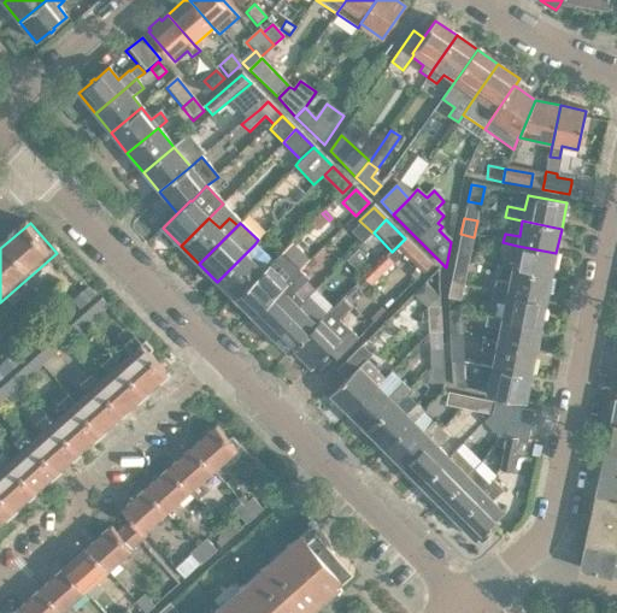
[(470,253),(474,237),(460,234),(458,251),(470,253)]
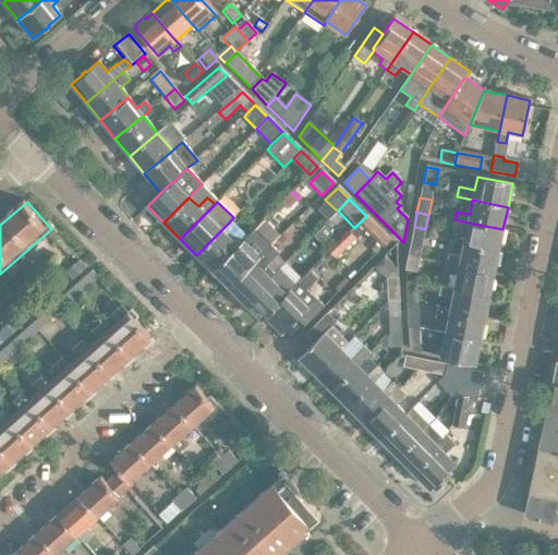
[(383,249),(391,241),(366,216),(358,225),(383,249)]
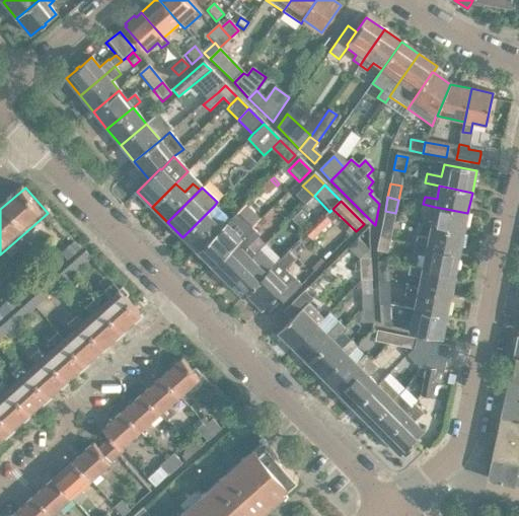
[(214,206),(206,214),(182,237),(198,252),(221,229),(229,221),(214,206)]
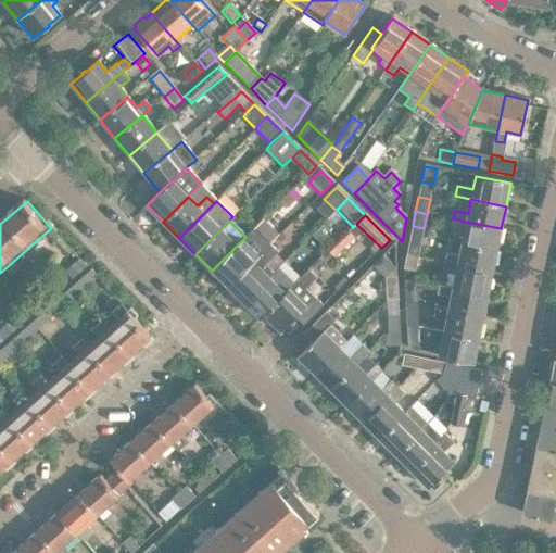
[(452,241),(462,243),(496,251),(501,228),(466,222),(464,235),(453,233),(452,241)]
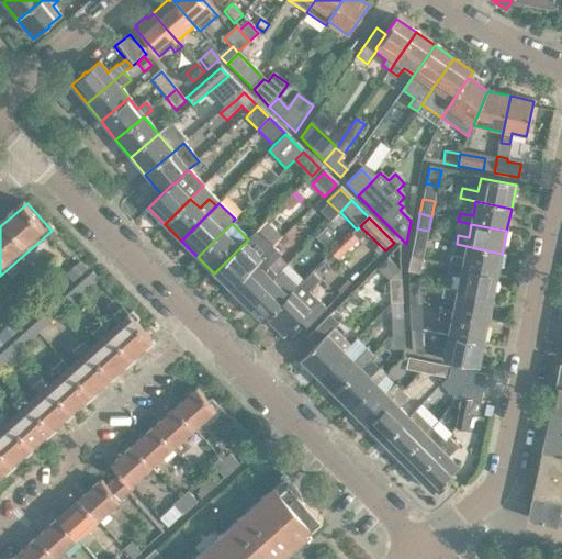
[(326,230),(316,238),(324,246),(334,237),(326,230)]
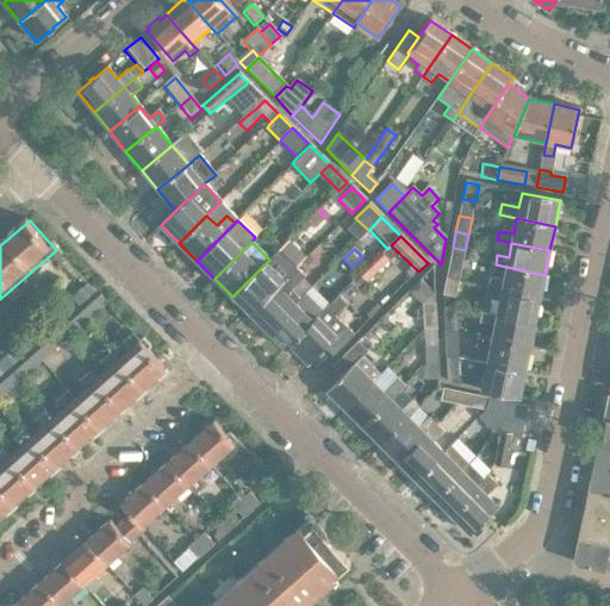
[(380,254),(359,277),(365,283),(387,260),(380,254)]
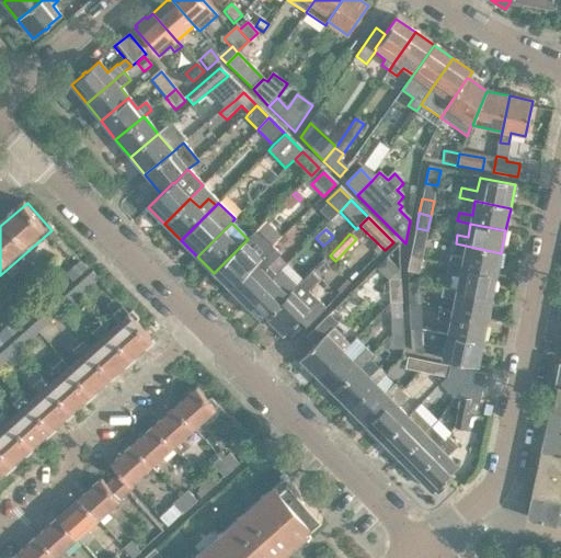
[(258,242),(251,235),(239,248),(214,273),(229,289),(255,264),(271,248),(261,239),(258,242)]
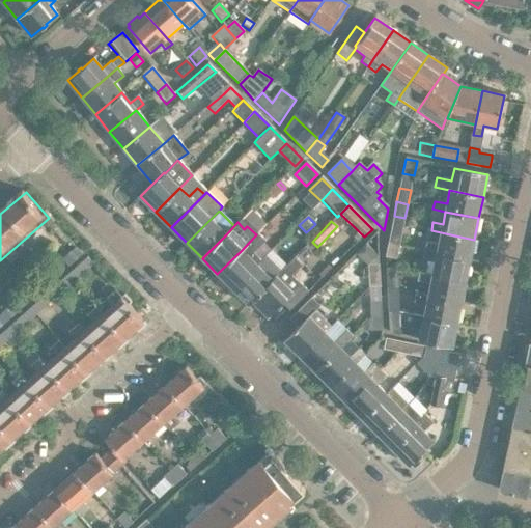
[(388,245),(398,247),(401,233),(391,231),(388,245)]
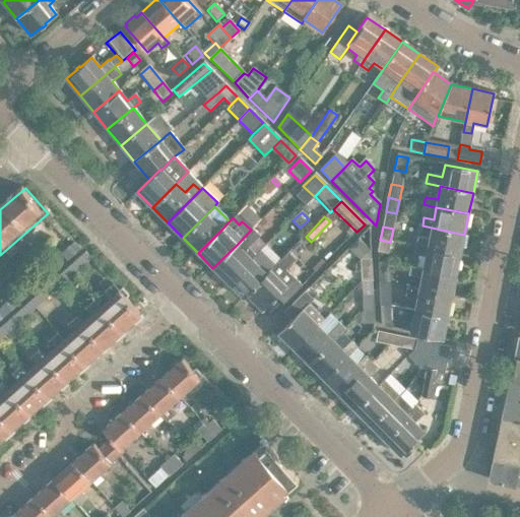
[(415,246),(428,249),(460,255),(464,235),(432,228),(429,241),(416,238),(415,246)]
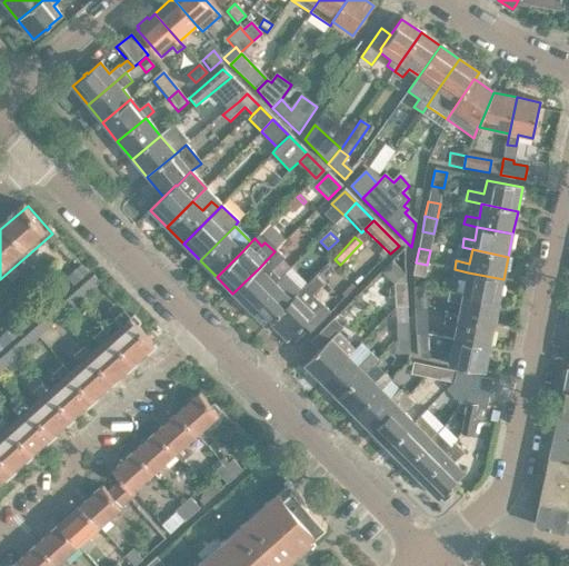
[(282,259),(275,251),(259,268),(232,294),(249,310),(276,284),(278,281),(269,272),(282,259)]
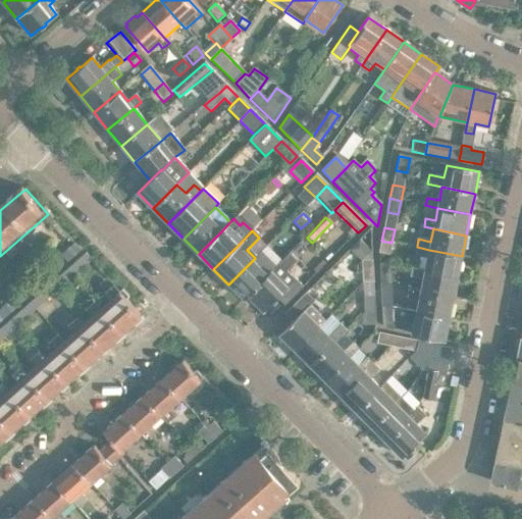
[(388,256),(392,243),(381,241),(378,254),(388,256)]
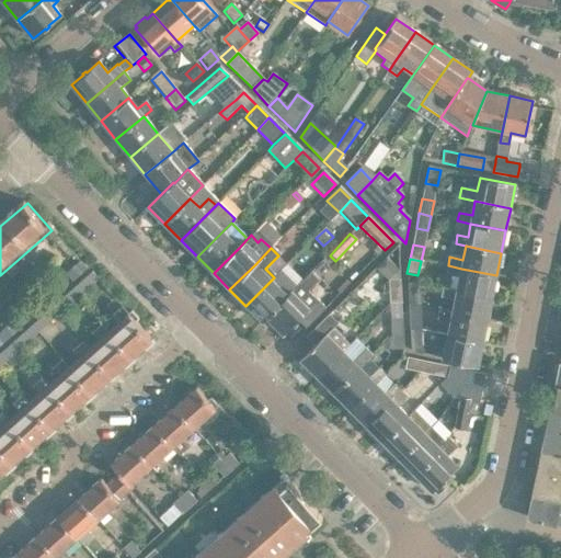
[(459,277),(456,291),(492,298),(496,275),(461,269),(448,265),(446,275),(459,277)]
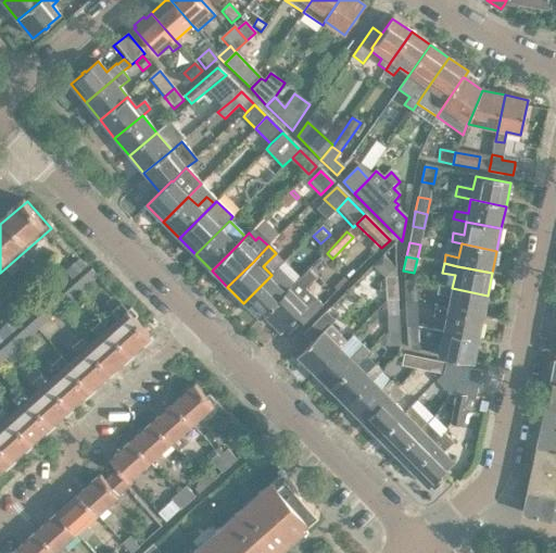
[(303,326),(323,306),(306,290),(316,279),(308,272),(299,283),(286,294),(264,315),(280,331),(291,321),(292,322),(295,318),(303,326)]
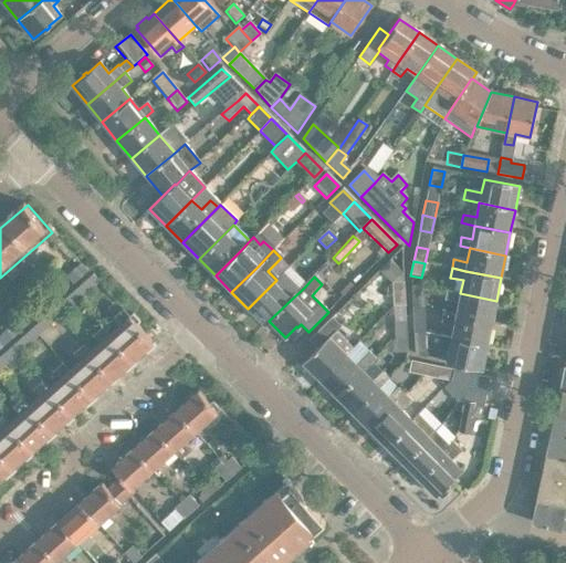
[(265,325),(269,321),(291,300),(274,282),(248,309),(265,325)]
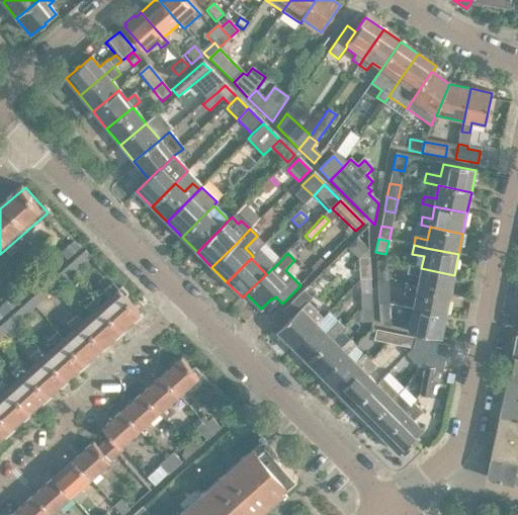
[(356,272),(360,272),(360,280),(370,279),(369,264),(356,265),(356,272)]
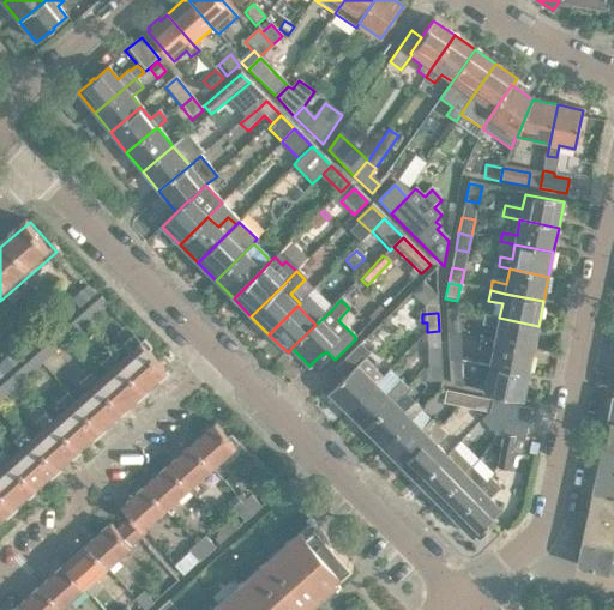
[(533,351),(539,326),(499,318),(483,315),(482,326),(498,328),(494,343),(533,351)]
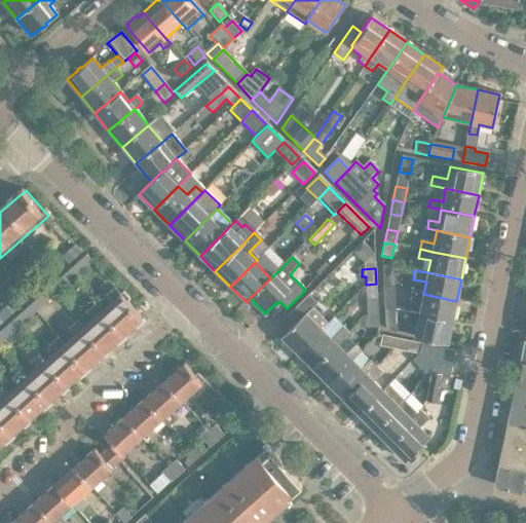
[(383,289),(393,289),(392,274),(382,274),(383,289)]
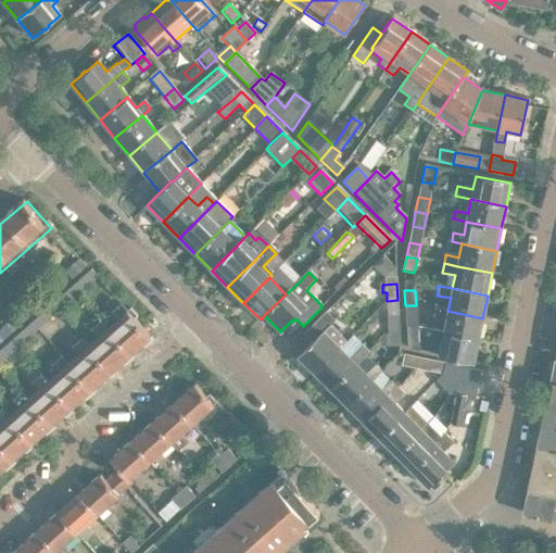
[(417,319),(416,305),(405,305),(406,321),(417,319)]
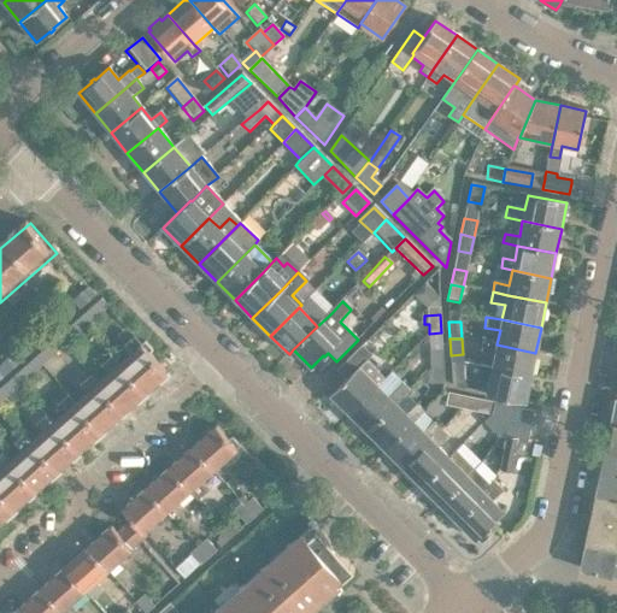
[(492,370),(530,377),(535,353),(497,345),(482,342),(481,352),(494,355),(492,370)]
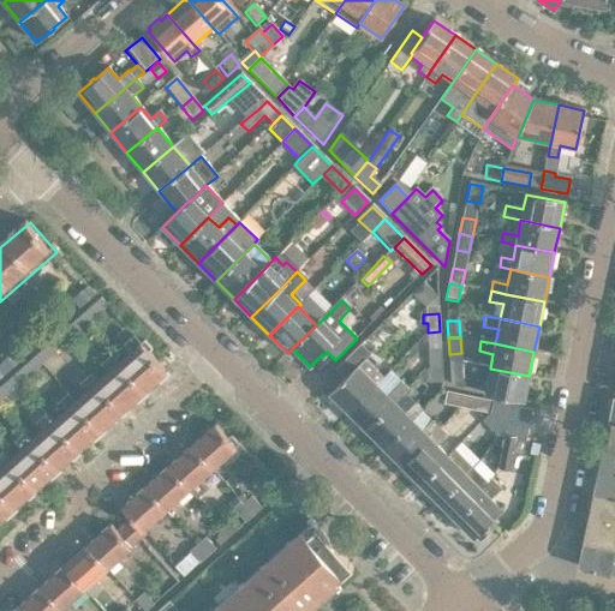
[(329,395),(348,413),(376,385),(358,366),(370,354),(360,345),(335,370),(344,378),(341,382),(342,383),(329,395)]
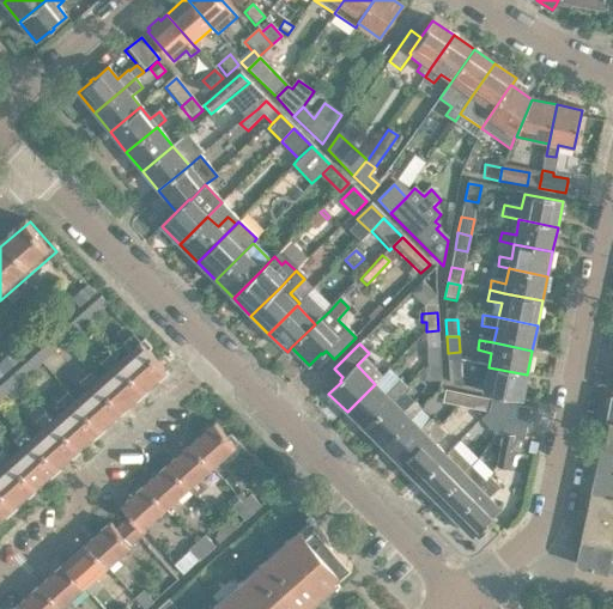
[(0,519),(169,375),(145,346),(0,470),(0,519)]
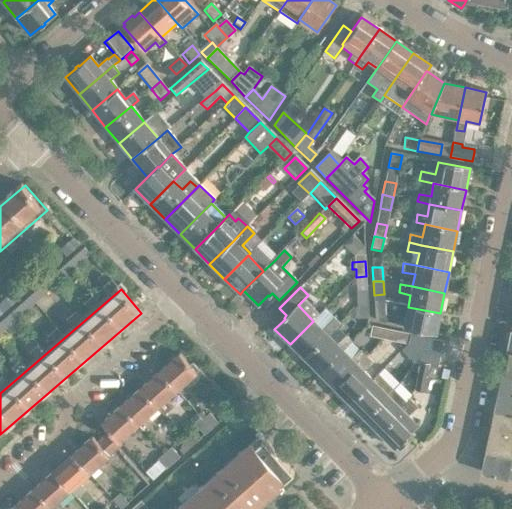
[(367,305),(367,291),(357,291),(357,305),(367,305)]
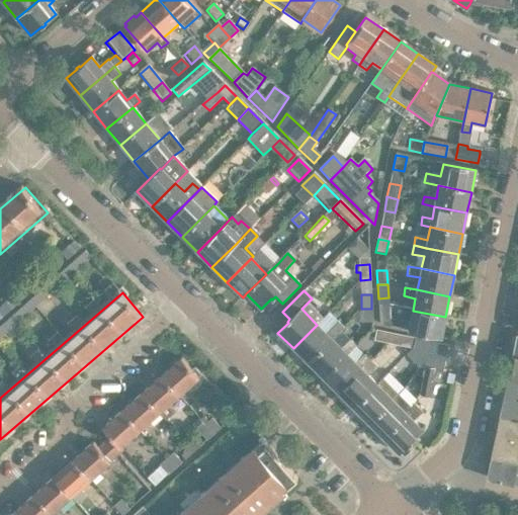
[(362,322),(372,322),(371,309),(361,309),(362,322)]
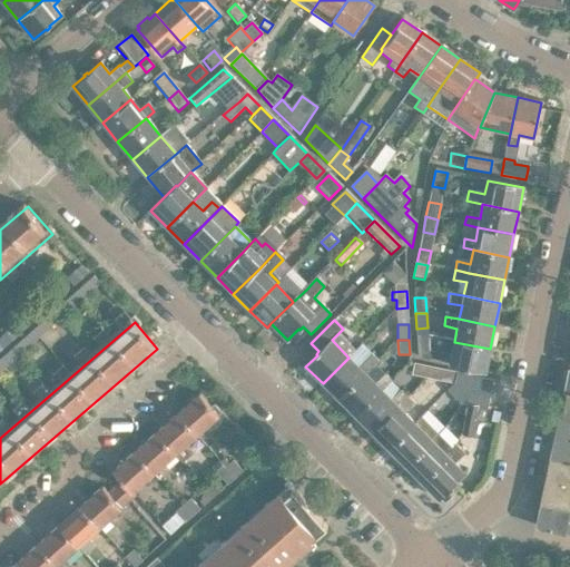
[(485,372),(490,349),(454,342),(450,365),(485,372)]
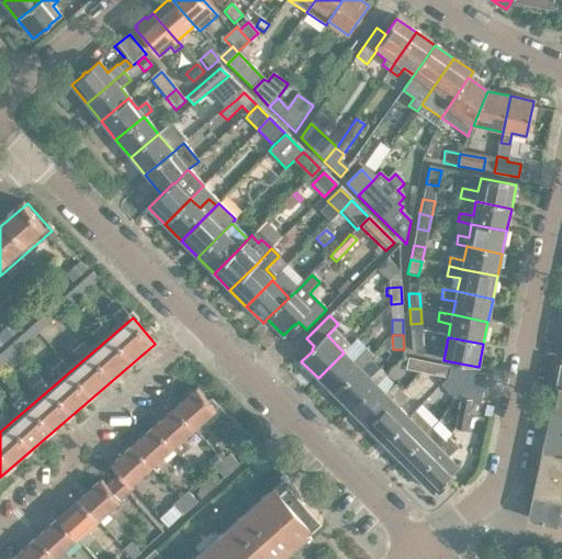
[(423,356),(423,339),(412,339),(413,355),(423,356)]
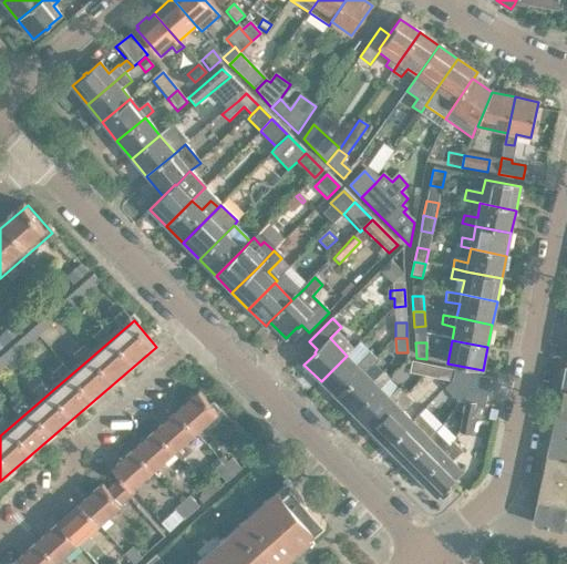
[(363,372),(347,356),(321,381),(338,398),(363,372)]
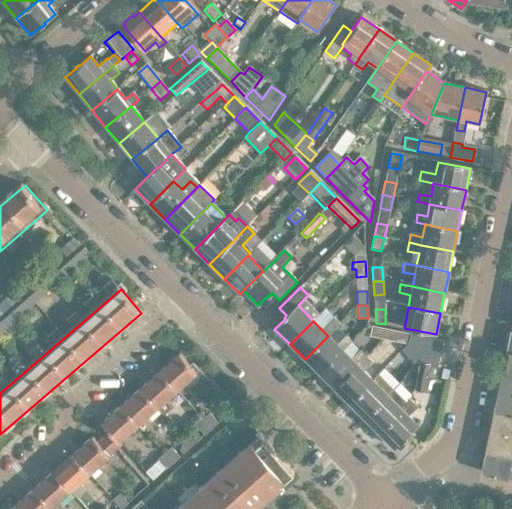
[(385,330),(372,327),(370,336),(383,339),(385,330)]
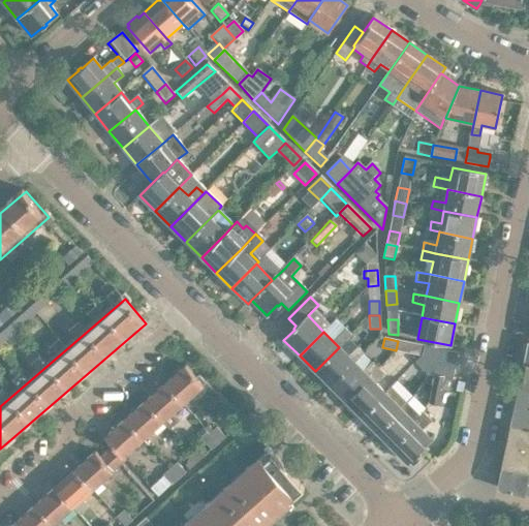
[(422,356),(424,346),(398,341),(396,350),(397,350),(422,356)]
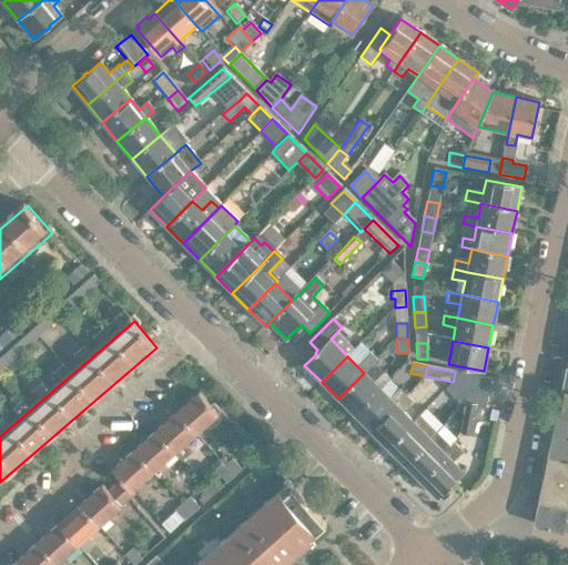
[(453,382),(445,390),(458,403),(462,389),(488,394),(492,380),(455,372),(453,382)]
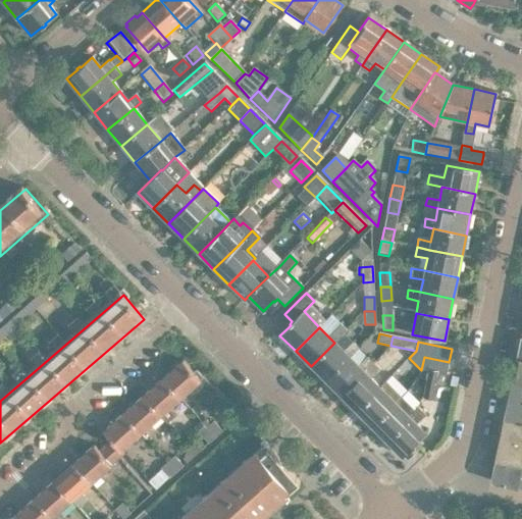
[(358,349),(353,344),(344,352),(334,343),(311,366),(325,381),(350,358),(358,349)]
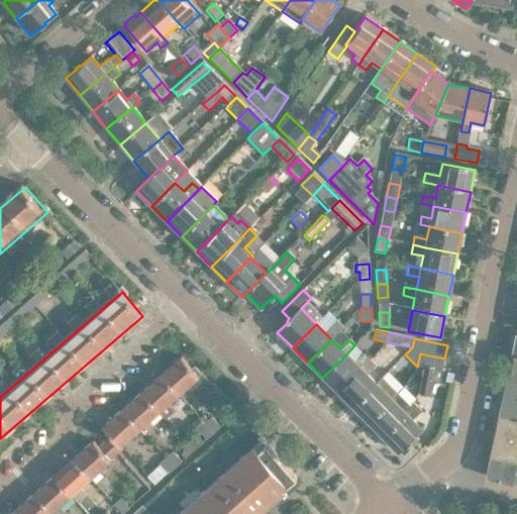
[(441,372),(444,358),(420,353),(417,367),(424,368),(433,370),(441,372)]
